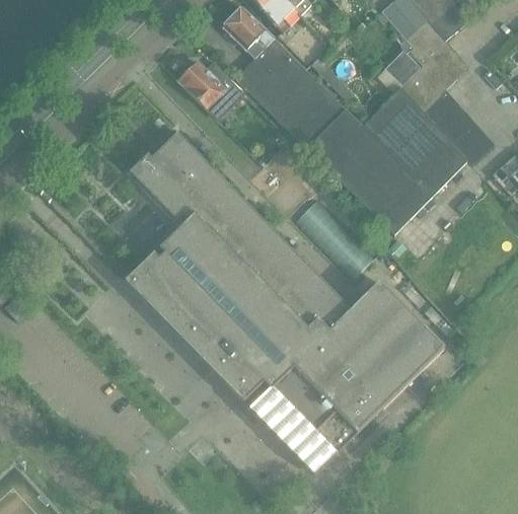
[(305,18),(288,0),(255,0),(283,31),(290,26),(285,19),(296,10),(304,19),(305,18)]
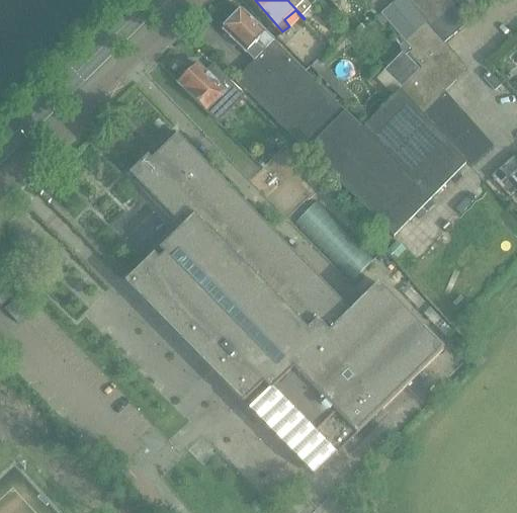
[(287,0),(305,18),(318,7),(313,1),(314,0),(287,0)]
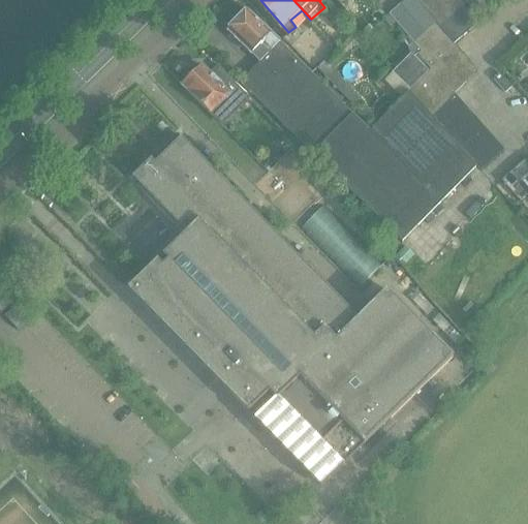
[(425,28),(401,0),(390,10),(384,14),(409,43),(413,39),(422,48),(443,29),(439,24),(435,19),(425,28)]
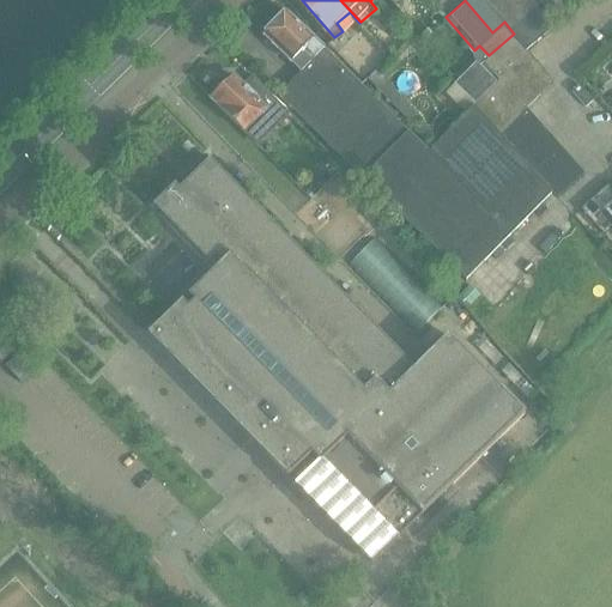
[(539,1),(538,0),(485,0),(504,22),(509,28),(538,2),(539,1)]
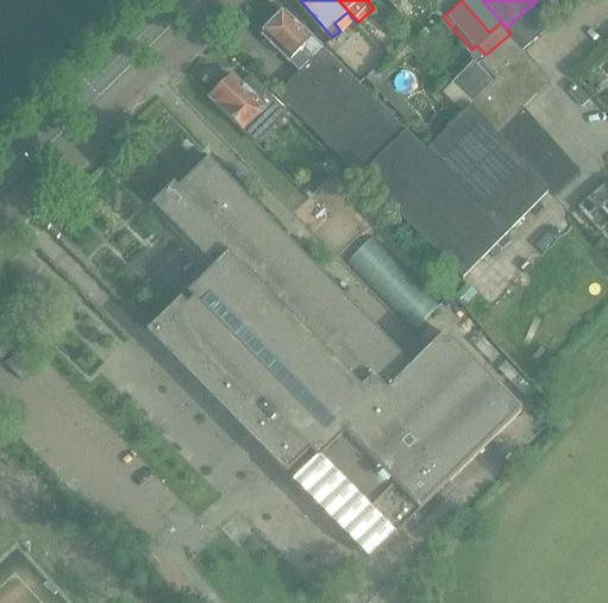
[(540,0),(551,12),(564,0),(540,0)]
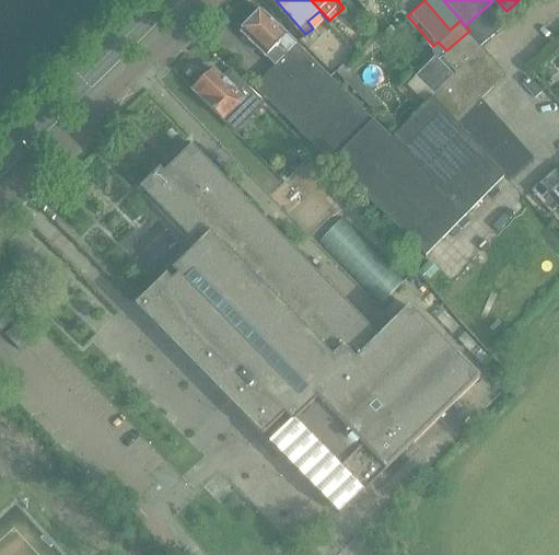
[(480,43),(507,20),(491,2),(465,25),(469,31),(480,43)]
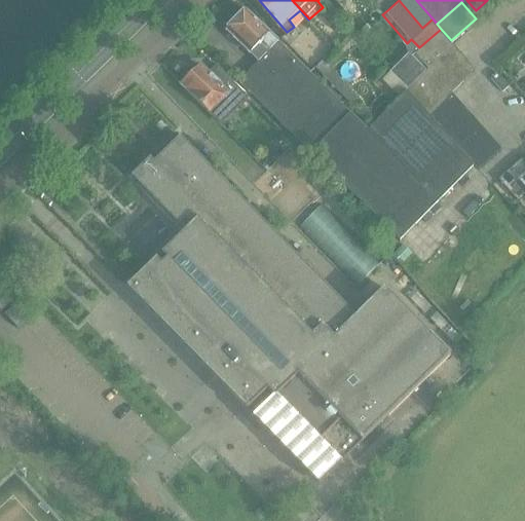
[(369,126),(310,69),(246,5),(236,15),(233,12),(224,22),(227,25),(225,26),(259,58),(239,77),(256,94),(269,108),(401,236),(474,162),(407,87),(369,126)]
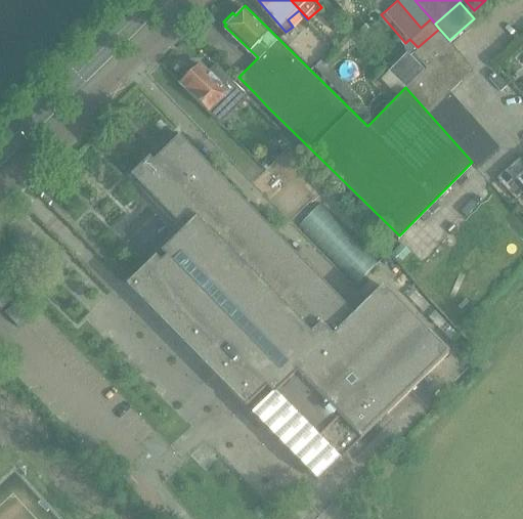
[(473,67),(449,40),(439,29),(418,47),(413,50),(427,66),(425,67),(406,85),(405,86),(427,110),(476,165),(499,144),(450,89),(473,67)]
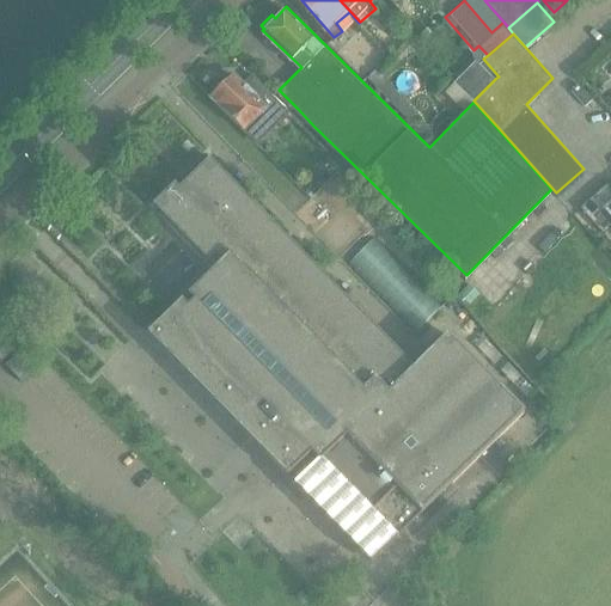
[(416,110),(382,74),(415,42),(409,35),(368,73),(410,116),(416,110)]
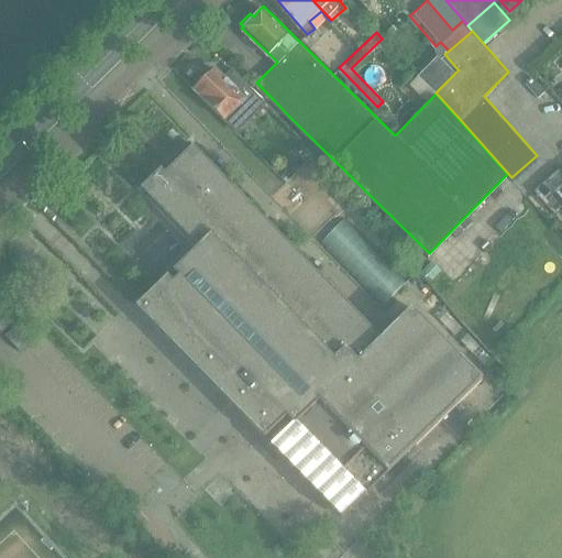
[(437,91),(456,72),(438,53),(418,73),(437,91)]
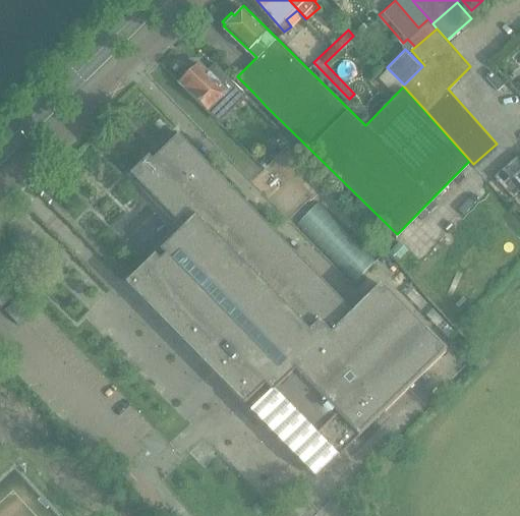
[(227,89),(198,61),(190,68),(186,69),(181,73),(181,77),(180,78),(209,107),(227,89)]
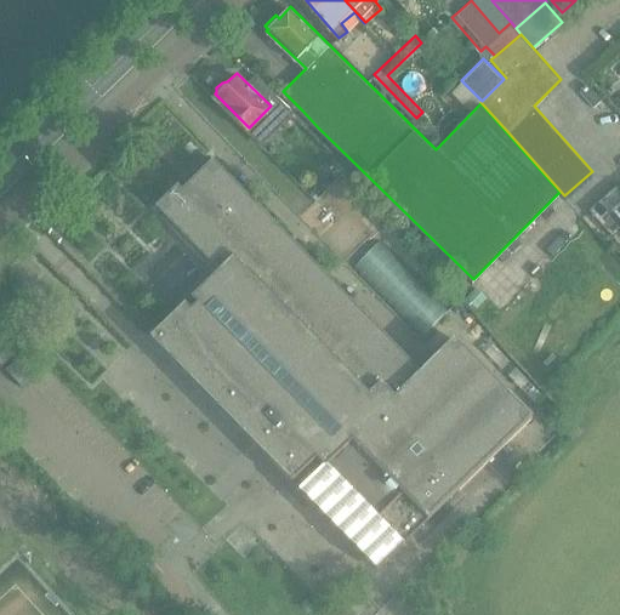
[(219,268),(149,335),(246,433),(284,473),(311,500),(376,568),(391,553),(533,415),(455,336),(421,370),(209,153),(178,183),(178,182),(160,199),(161,199),(157,204),(219,268)]
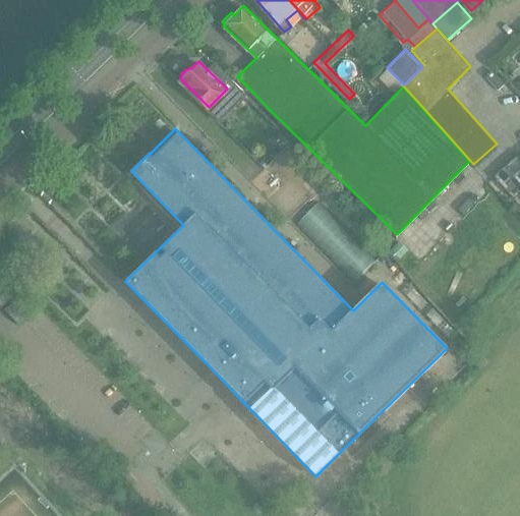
[(519,157),(517,154),(494,174),(512,194),(519,187),(519,157)]
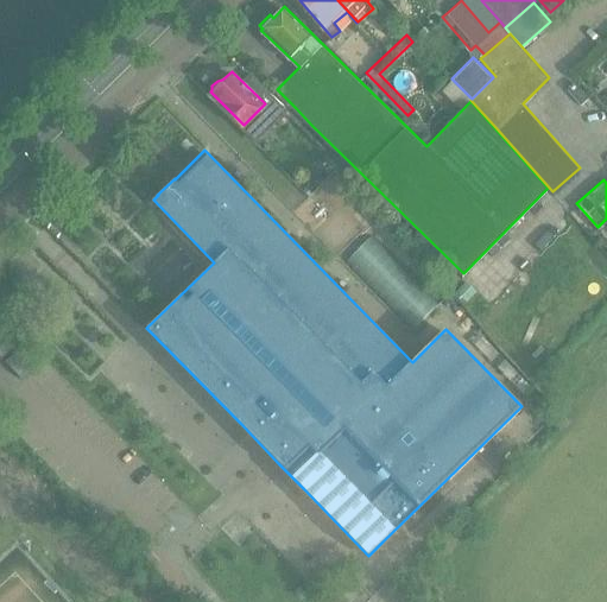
[(467,279),(453,293),(463,303),(476,289),(467,279)]
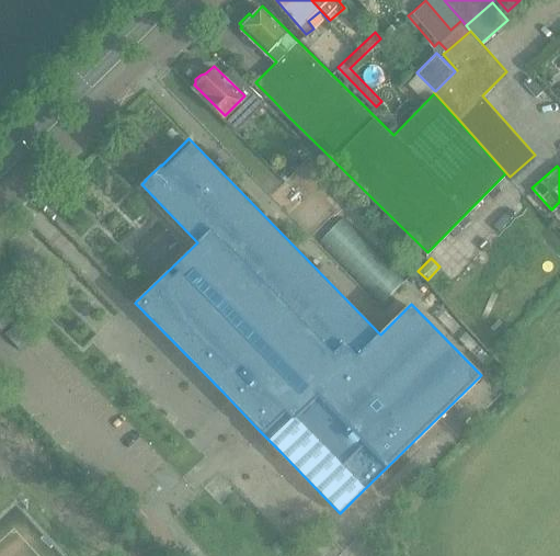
[(0,326),(2,328),(13,317),(6,308),(0,313),(0,326)]
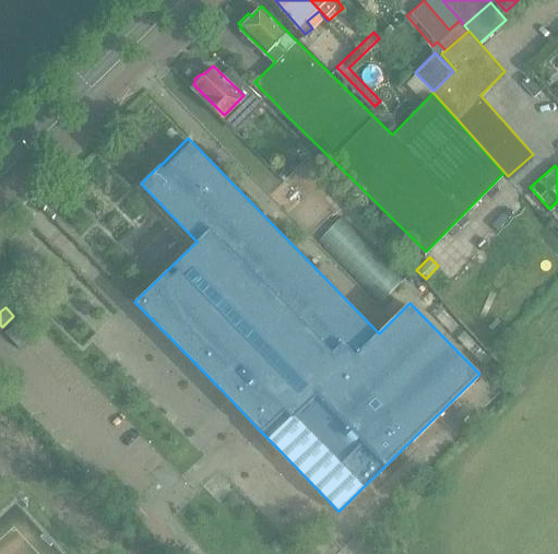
[(16,319),(4,330),(19,344),(30,333),(16,319)]
